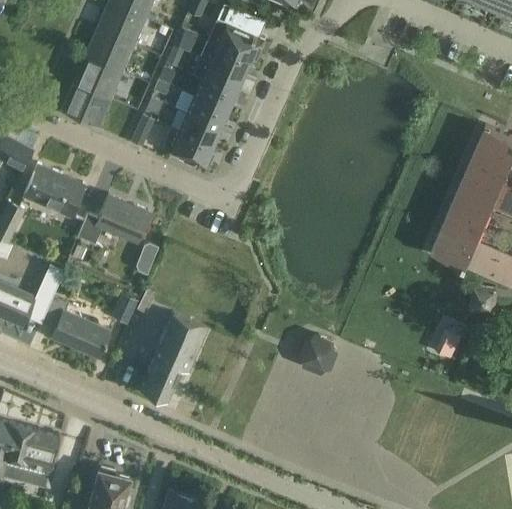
[(109,0),(109,3),(144,18),(151,0),(109,0)]
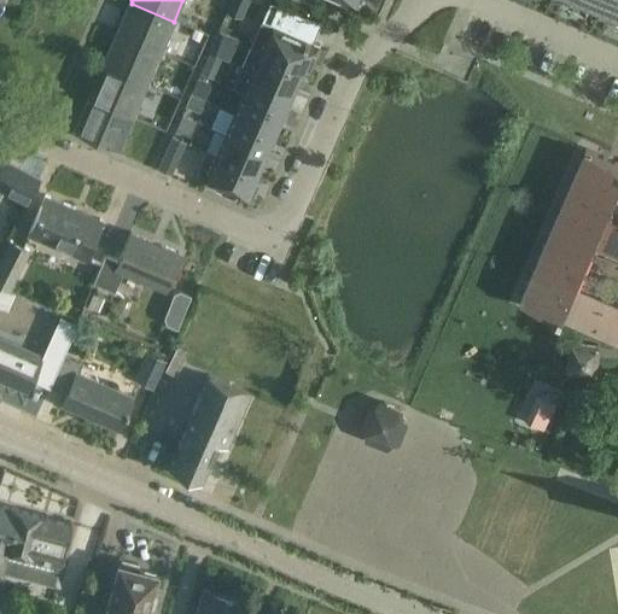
[(234,0),(228,13),(243,19),(251,0),(234,0)]
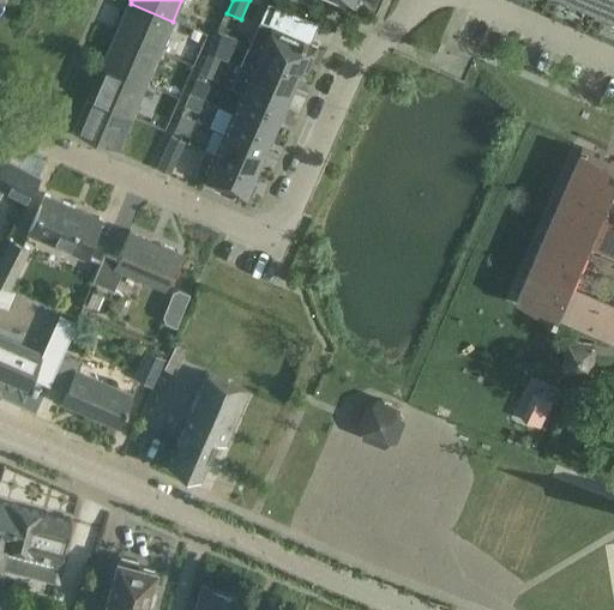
[(613,0),(583,0),(613,13),(613,0)]
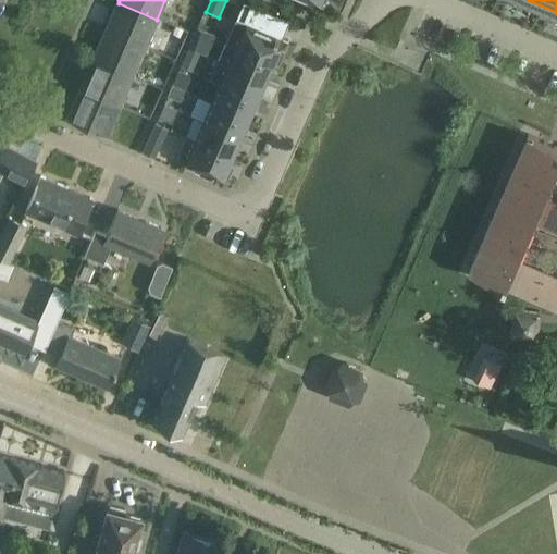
[(157,20),(119,3),(106,33),(144,49),(157,20)]
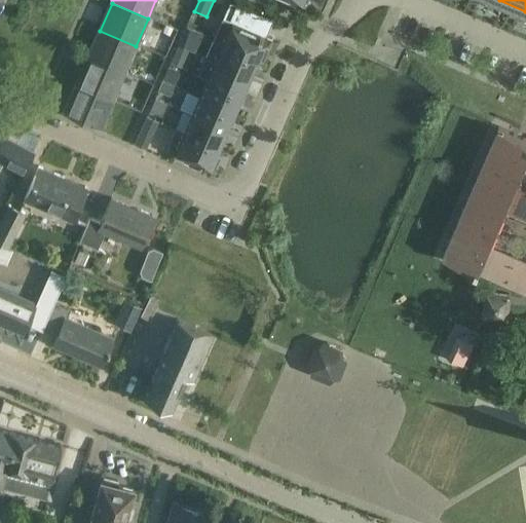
[(263,63),(272,41),(224,21),(215,42),(259,62),(263,63)]
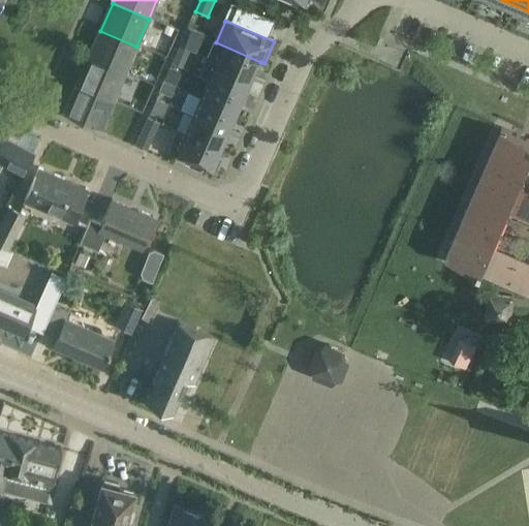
[(187,28),(179,47),(191,52),(196,55),(205,36),(187,28)]
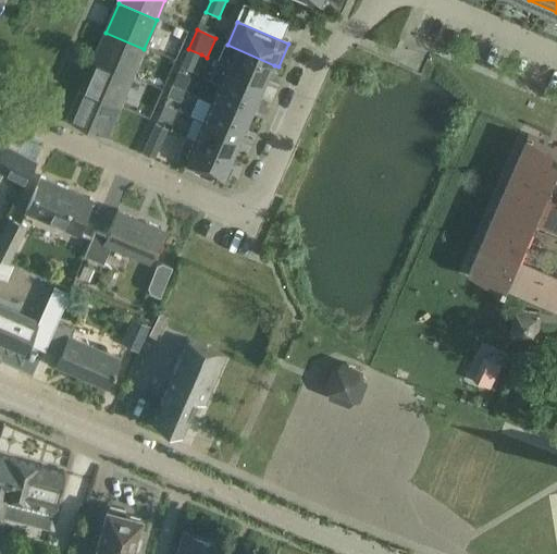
[(144,49),(106,33),(93,62),(131,78),(144,49)]
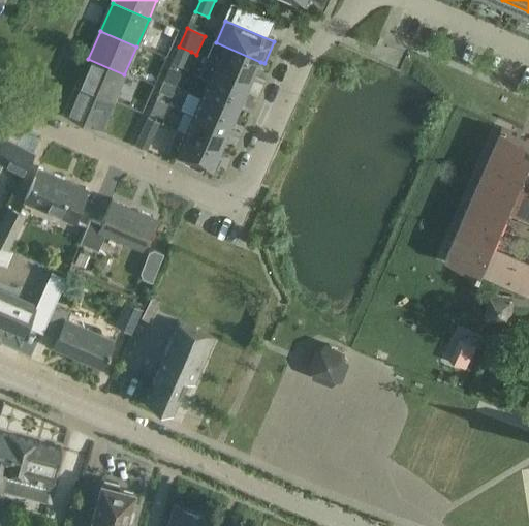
[(253,80),(260,62),(216,42),(208,60),(217,64),(253,80)]
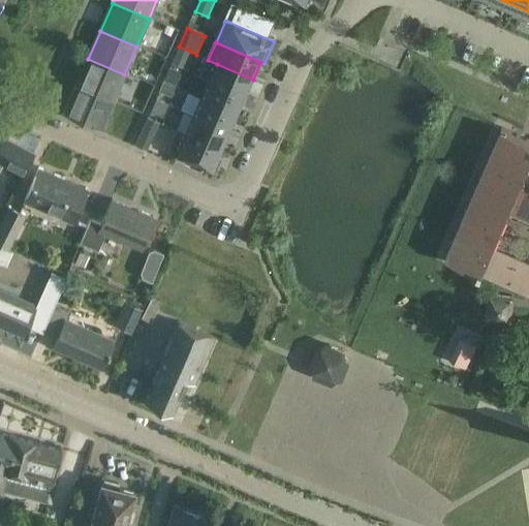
[(179,47),(172,65),(183,70),(191,52),(179,47)]
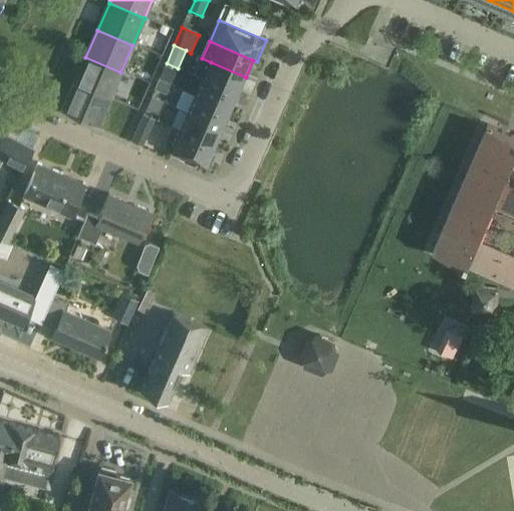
[(120,72),(85,57),(73,84),(109,99),(120,72)]
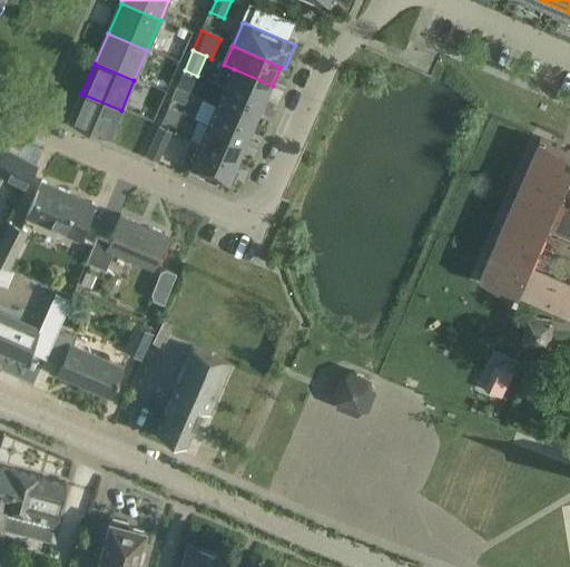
[(264,105),(273,86),(234,69),(226,88),(264,105)]
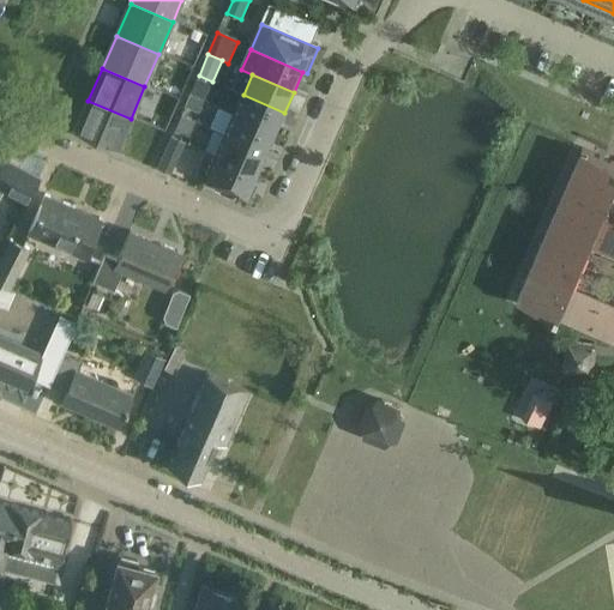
[(197,83),(191,96),(205,102),(210,88),(197,83)]
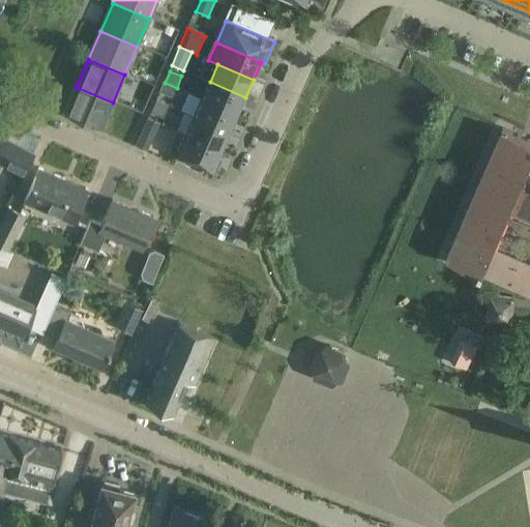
[(238,115),(245,97),(210,82),(202,99),(238,115)]
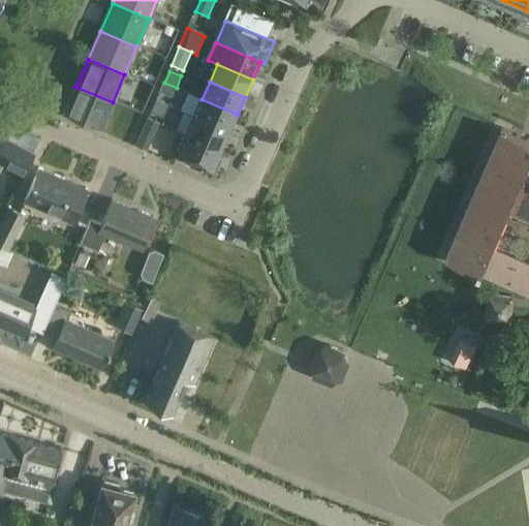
[(113,102),(75,87),(64,115),(100,130),(113,102)]
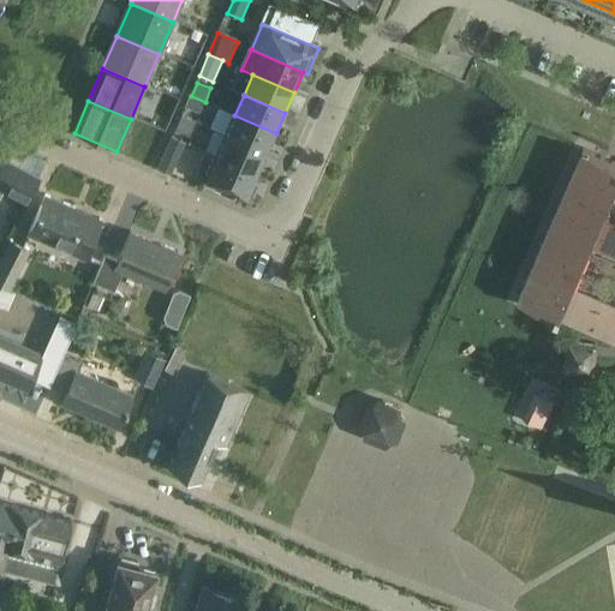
[(267,155),(276,133),(234,115),(226,137),(267,155)]
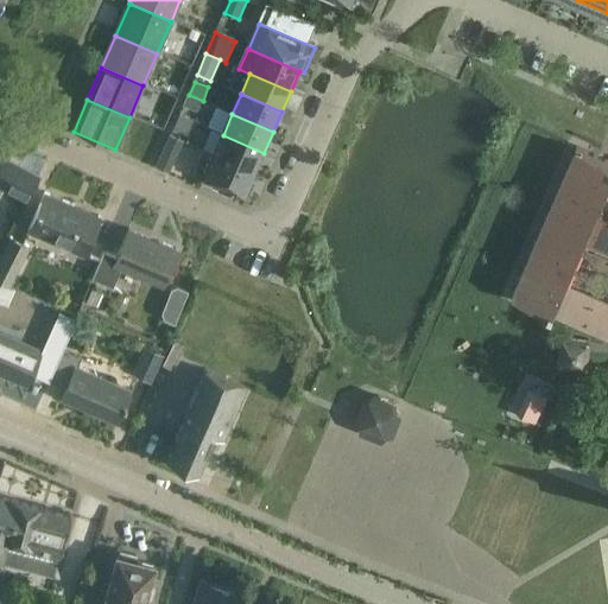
[(178,116),(172,131),(188,138),(194,122),(178,116)]
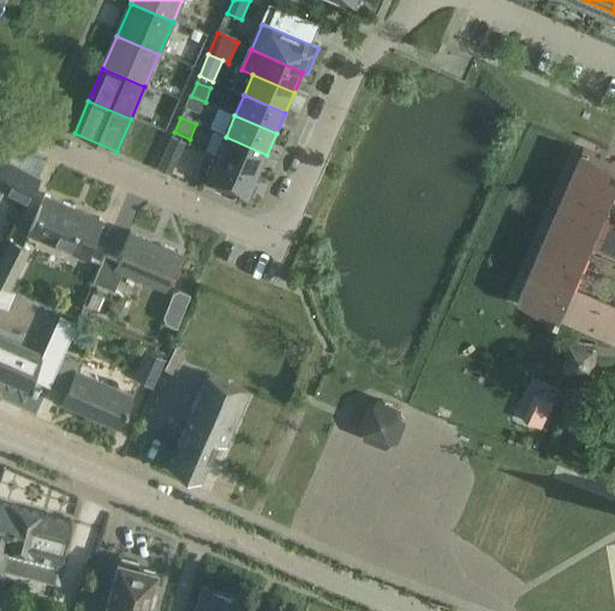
[(258,175),(267,155),(226,137),(216,157),(258,175)]
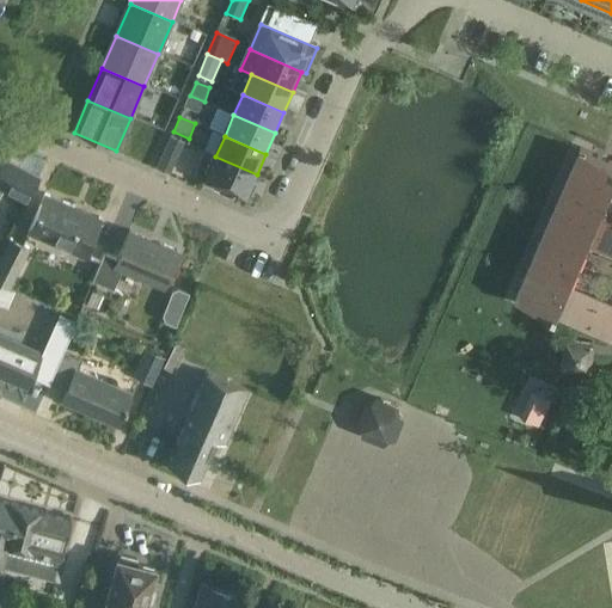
[(171,139),(157,170),(170,177),(184,145),(171,139)]
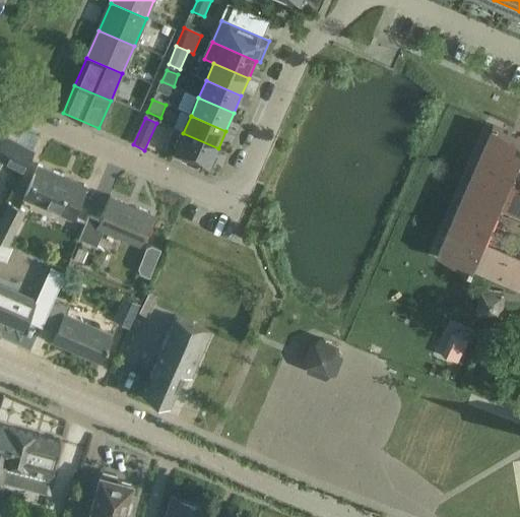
[(519,139),(493,128),(439,254),(519,288),(519,260),(483,245),(501,205),(519,212),(519,139)]
